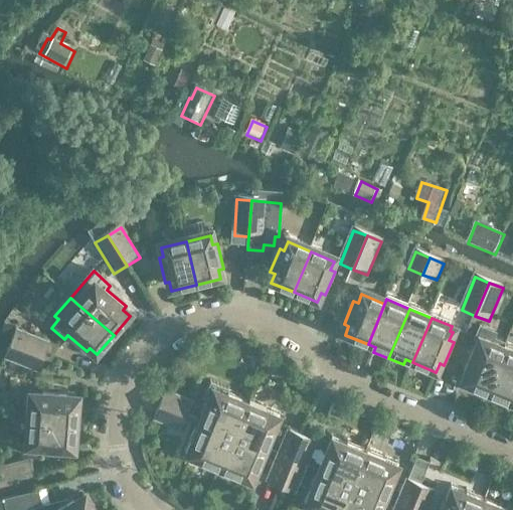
[(464,384),(487,393),(504,353),(503,353),(491,347),(495,338),(481,332),(477,343),(480,344),(477,352),(473,350),(463,373),(468,375),(464,384)]
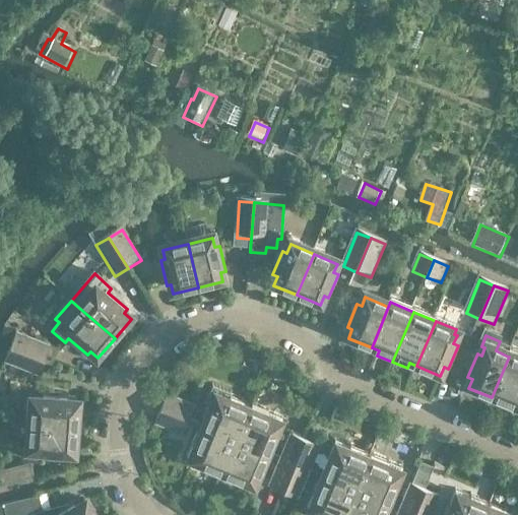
[(11,350),(45,365),(51,350),(16,336),(11,350)]
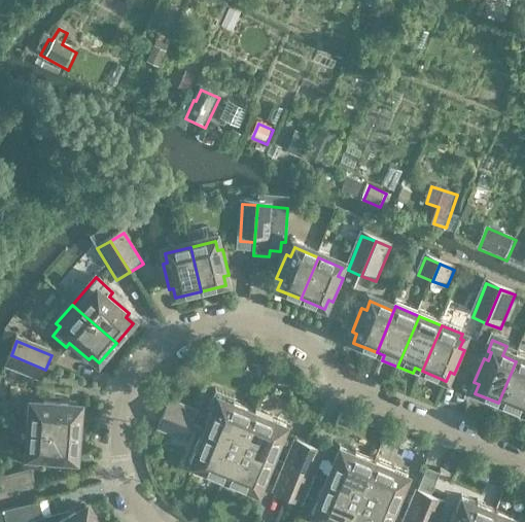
[(45,370),(11,355),(5,370),(40,383),(45,370)]
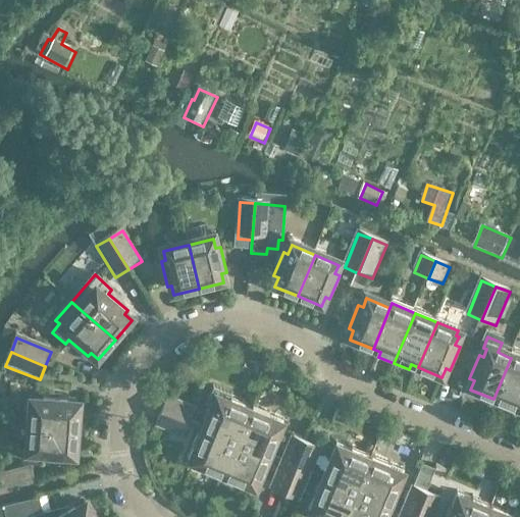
[(519,356),(512,353),(510,358),(511,358),(494,399),(502,402),(500,407),(514,413),(519,399),(519,356)]
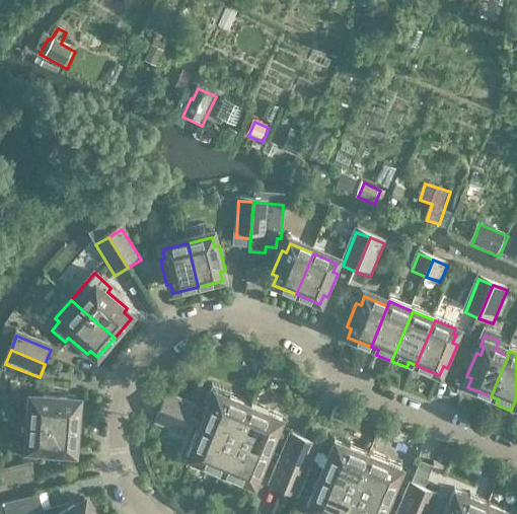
[(209,407),(200,428),(235,442),(249,408),(231,399),(232,395),(214,387),(206,406),(209,407)]
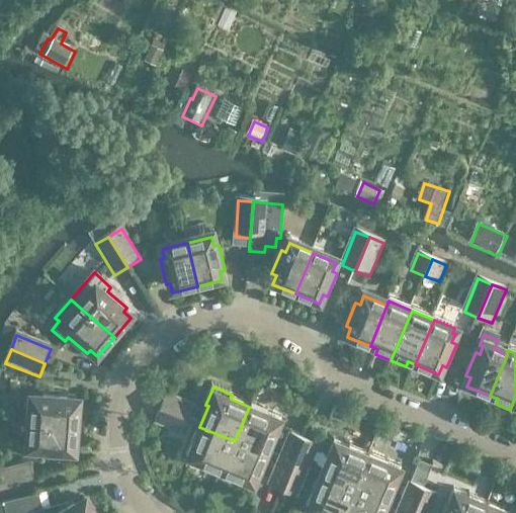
[(31,426),(75,429),(77,404),(68,403),(68,399),(43,397),(43,402),(33,401),(33,404),(28,404),(27,423),(31,423),(31,426)]
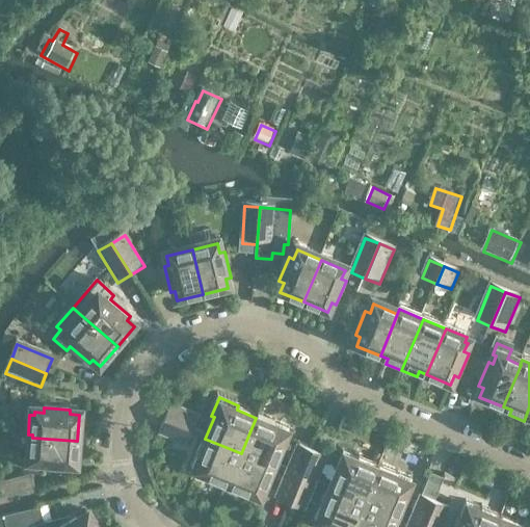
[(165,422),(193,435),(200,420),(171,407),(165,422)]
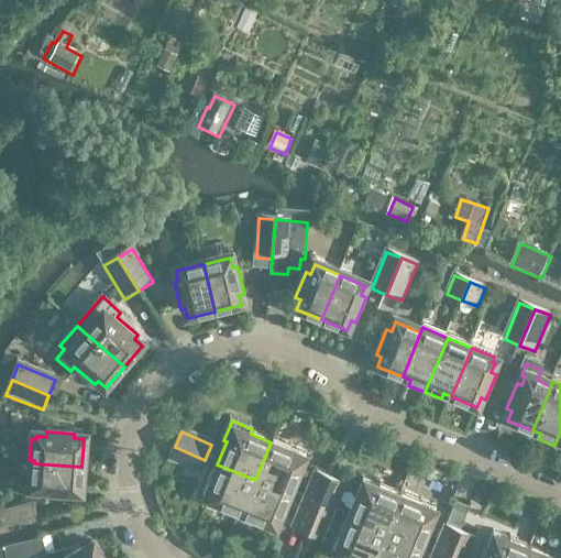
[(255,480),(293,495),(301,474),(300,474),(307,459),(292,452),(292,450),(271,442),(255,480)]
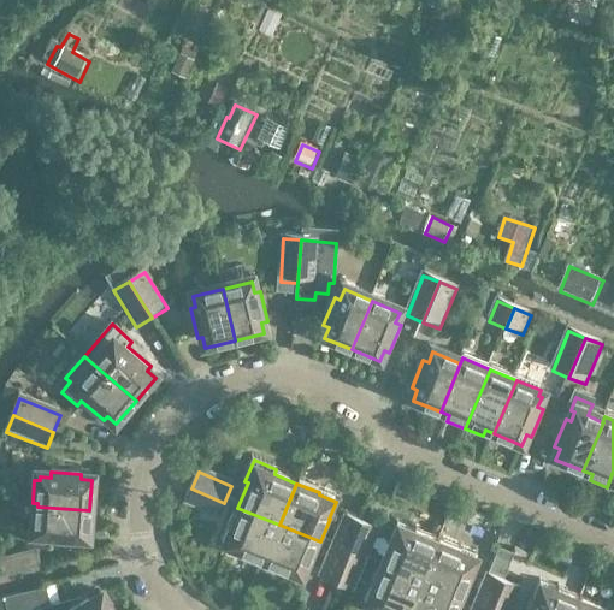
[(224,503),(192,489),(184,505),(218,519),(224,503)]
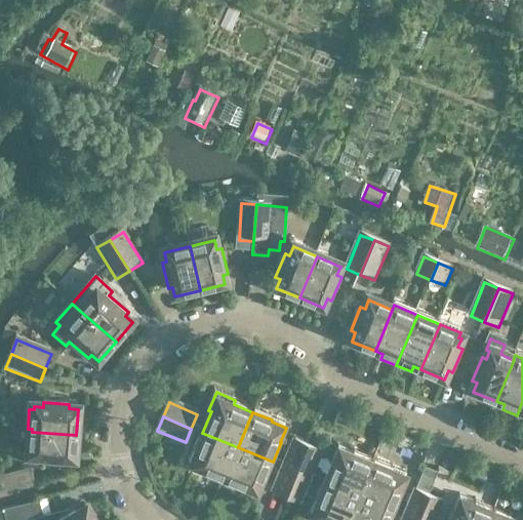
[(76,435),(32,432),(30,456),(39,457),(39,463),(65,465),(65,460),(74,461),(76,435)]
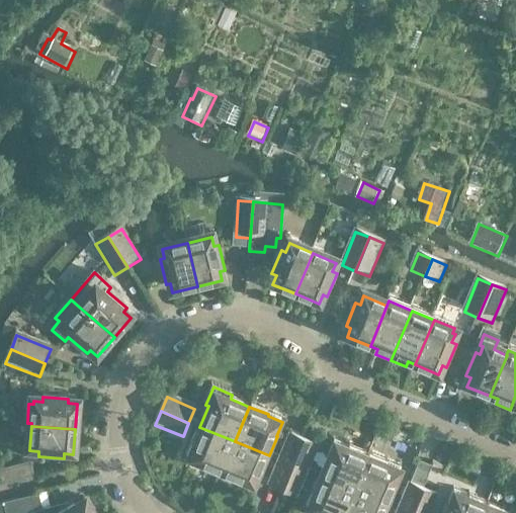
[(201,468),(221,477),(235,441),(199,427),(191,446),(193,447),(187,461),(201,467),(201,468)]
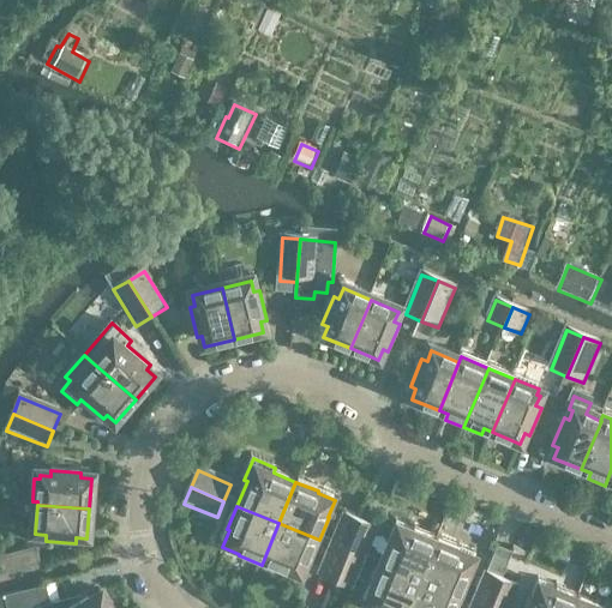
[(345,517),(333,546),(349,553),(361,523),(345,517)]
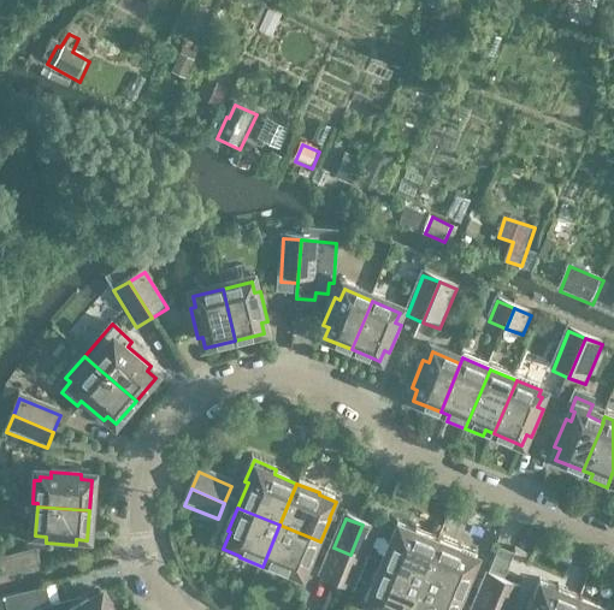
[(279,525),(263,567),(285,576),(285,575),(302,581),(310,564),(312,566),(320,542),(279,525)]
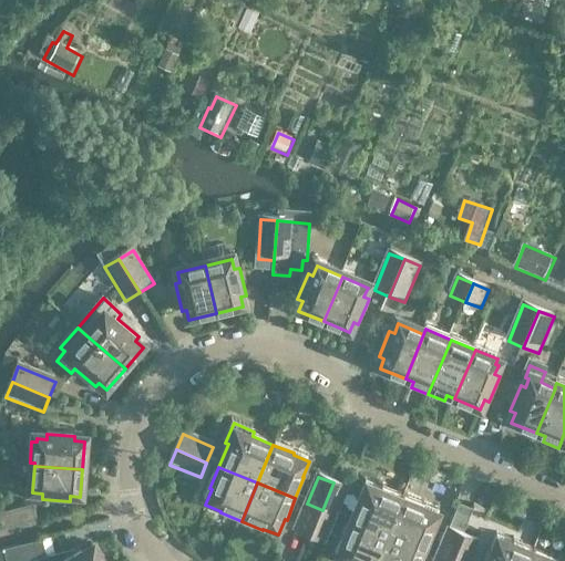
[(322,510),(338,516),(349,489),(334,482),(322,510)]
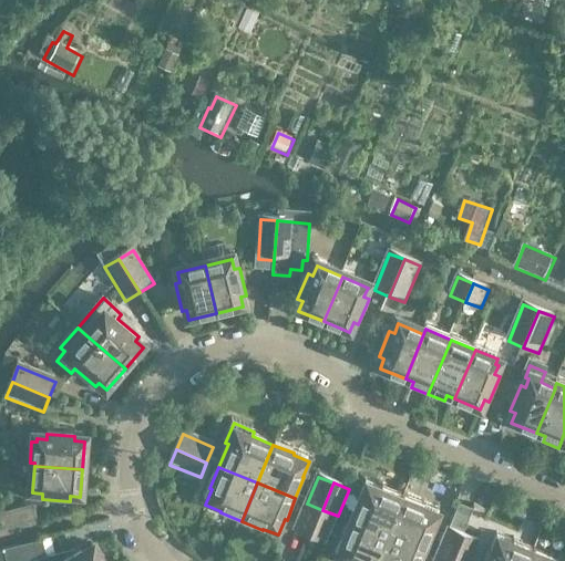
[(350,521),(388,537),(404,498),(382,490),(382,491),(367,485),(360,500),(359,500),(350,521)]
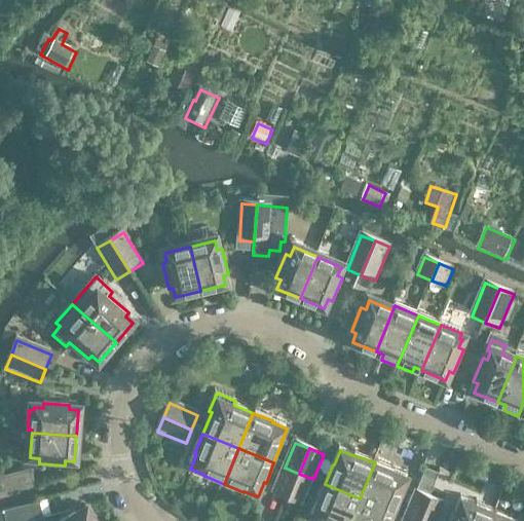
[(360,498),(396,513),(404,493),(403,493),(408,478),(394,473),(395,471),(375,462),(360,498)]
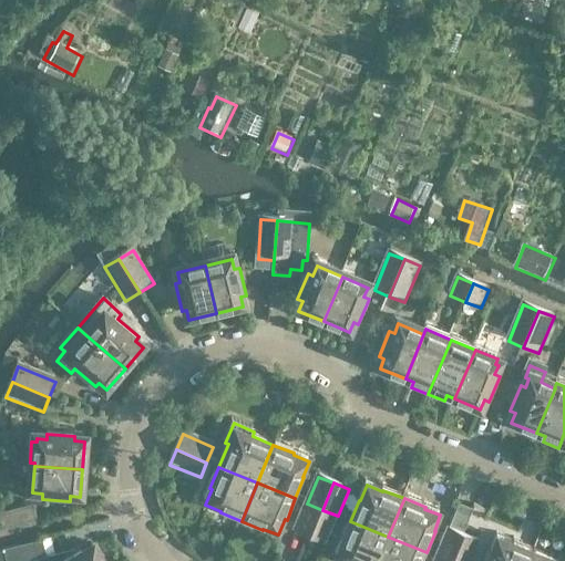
[(295,533),(310,540),(322,510),(307,504),(295,533)]
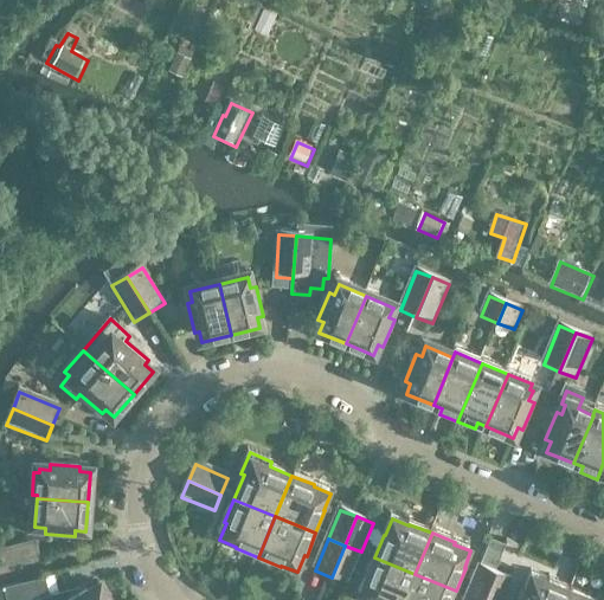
[(0,553),(0,572),(42,562),(37,544),(0,553)]
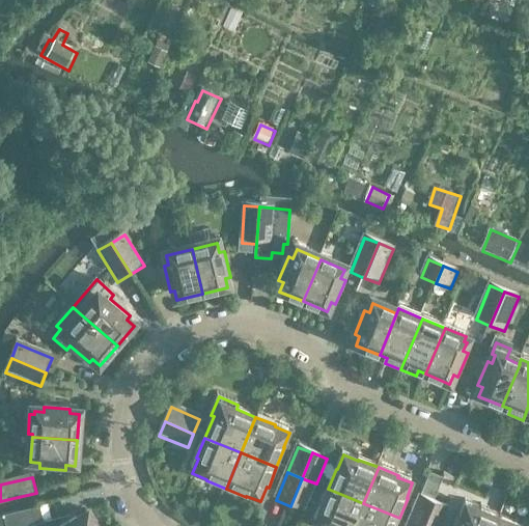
[(302,478),(290,506),(304,513),(316,483),(302,478)]
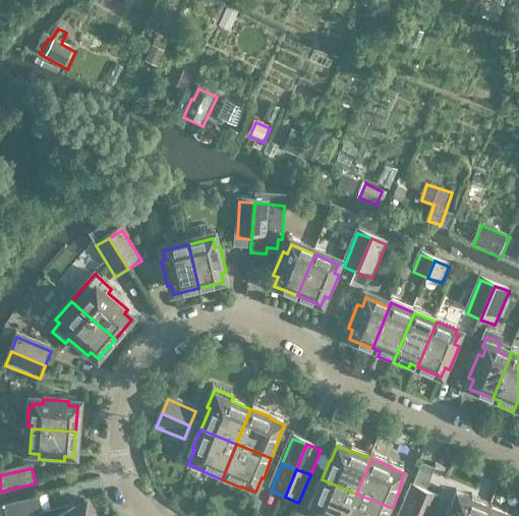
[(347,515),(356,494),(322,479),(313,499),(314,500),(308,514),(310,515),(347,515)]
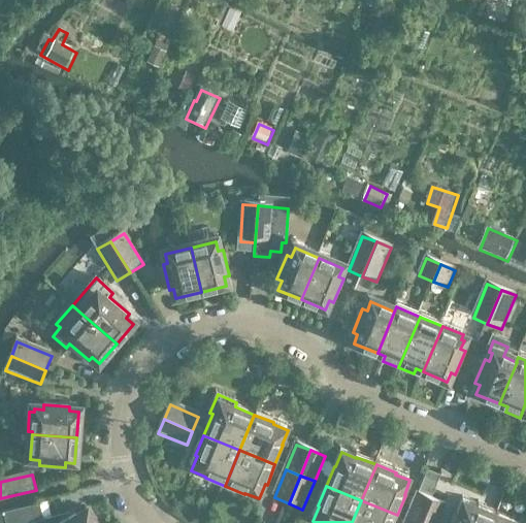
[(408,520),(414,522),(423,522),(432,500),(419,495),(408,520)]
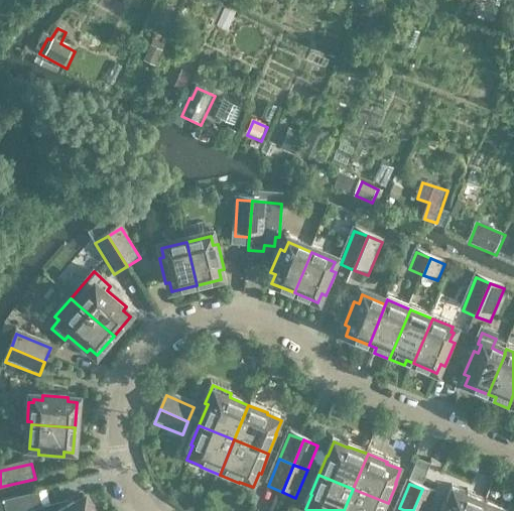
[(353,489),(344,510),(385,510),(388,503),(353,489)]
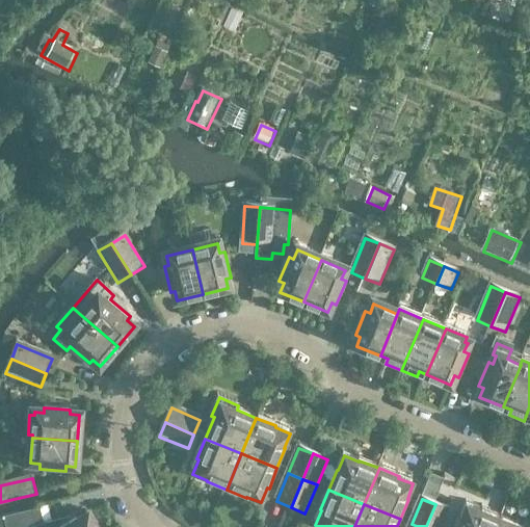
[(443,526),(450,510),(435,504),(426,526),(443,526)]
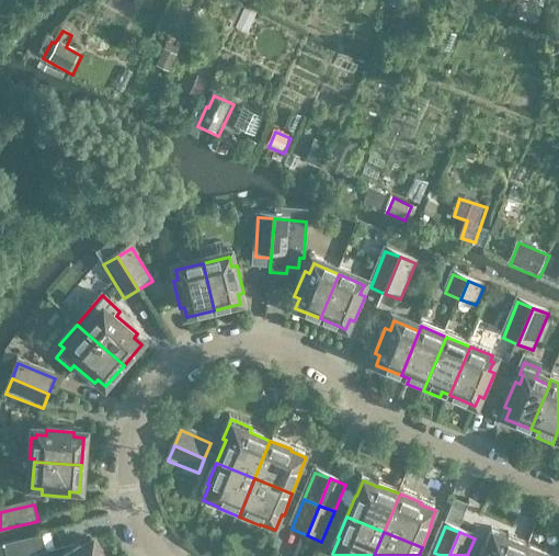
[(526,555),(529,547),(509,539),(508,541),(492,534),(486,549),(485,548),(481,555),(526,555)]
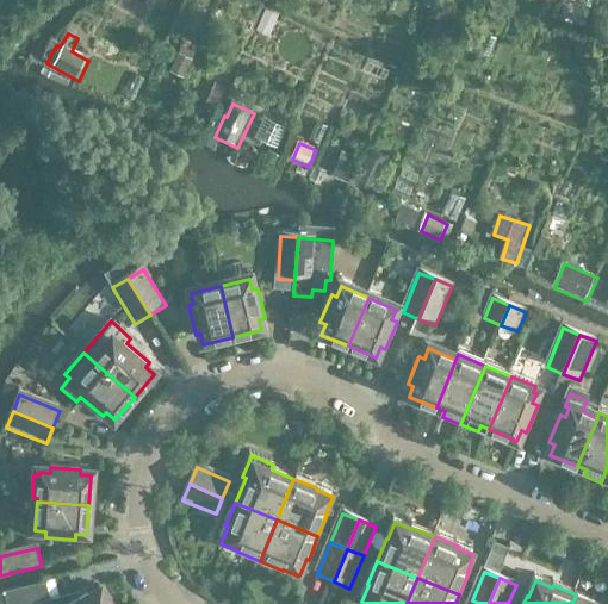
[(5,597),(6,603),(51,603),(47,586),(5,597)]
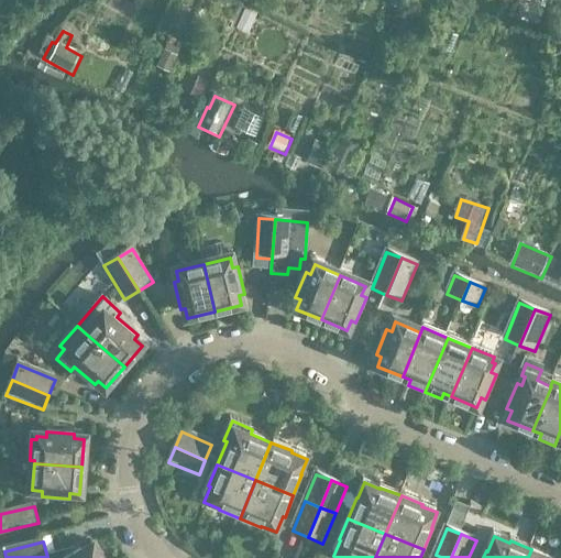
[(98,557),(92,548),(84,554),(81,549),(68,557),(55,557),(98,557)]
